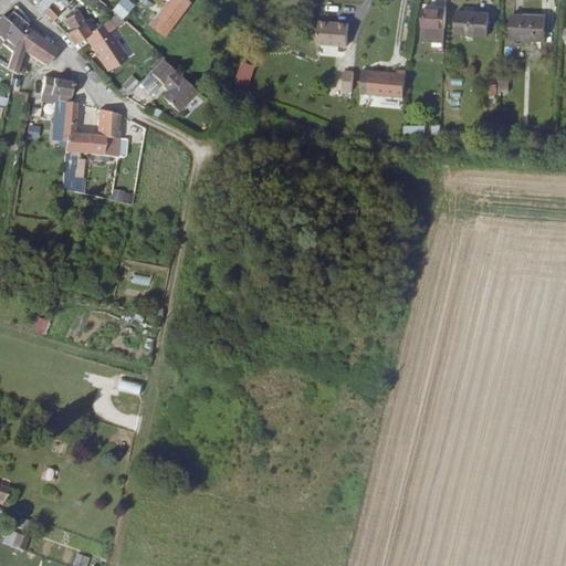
[(50,0),(43,0),(35,8),(52,23),(60,14),(58,11),(61,9),(54,1),(53,2),(50,0)]
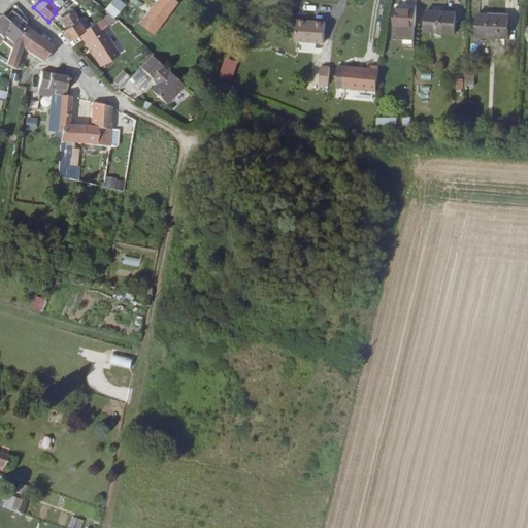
[(123,8),(112,0),(111,0),(102,11),(106,15),(111,21),(123,8)]
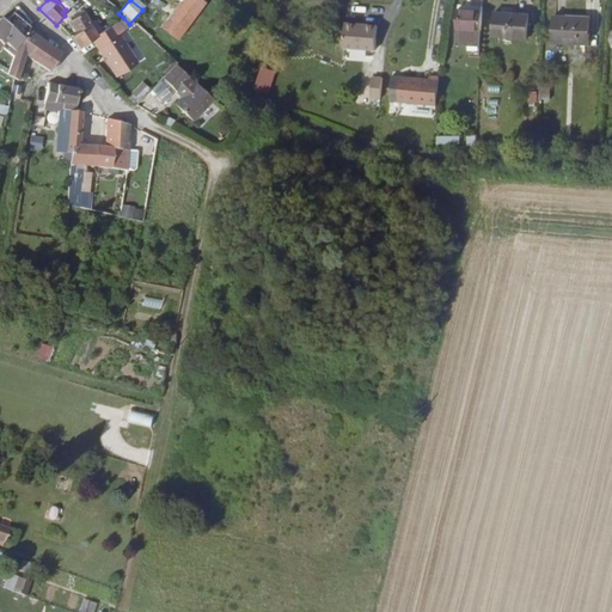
[(184,28),(206,0),(181,0),(158,31),(173,43),(181,34),(185,37),(189,31),(184,28)]
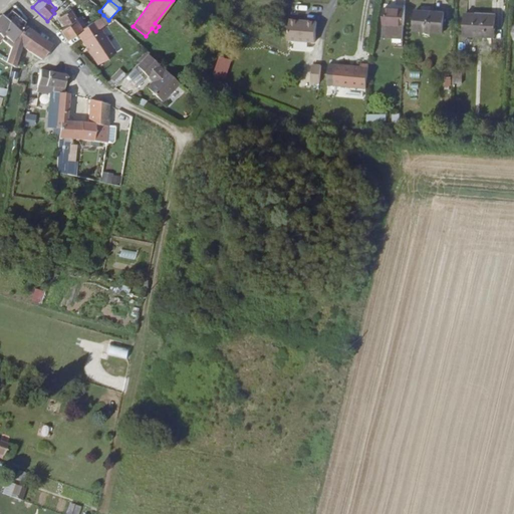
[(404,25),(405,9),(383,8),(382,24),(404,25)]
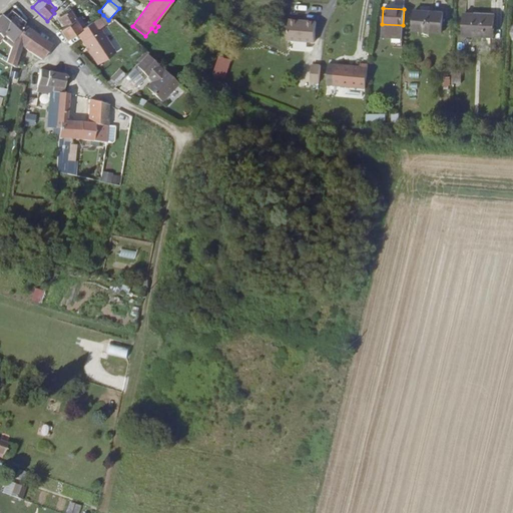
[(441,31),(442,12),(415,11),(414,30),(441,31)]
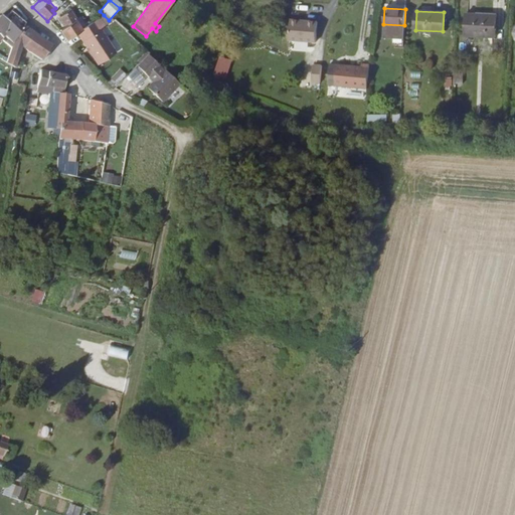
[(78,28),(75,22),(69,12),(59,18),(64,29),(60,31),(66,41),(76,33),(86,28),(83,25),(78,28)]
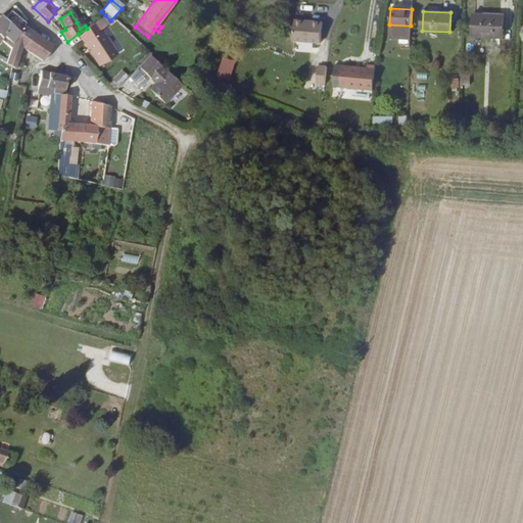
[(26,25),(12,13),(5,20),(19,33),(25,28),(26,26),(26,25)]
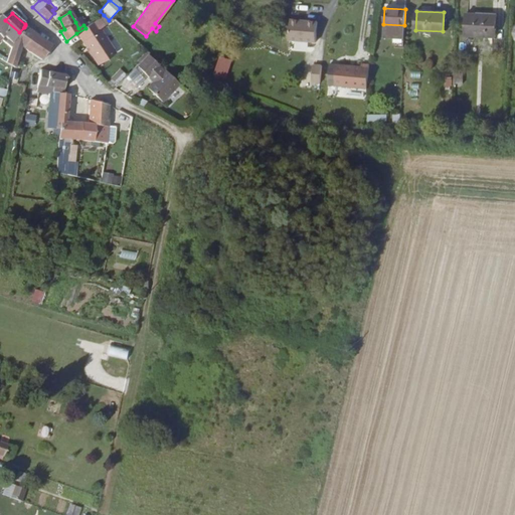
[(494,37),(496,15),(466,13),(463,34),(494,37)]
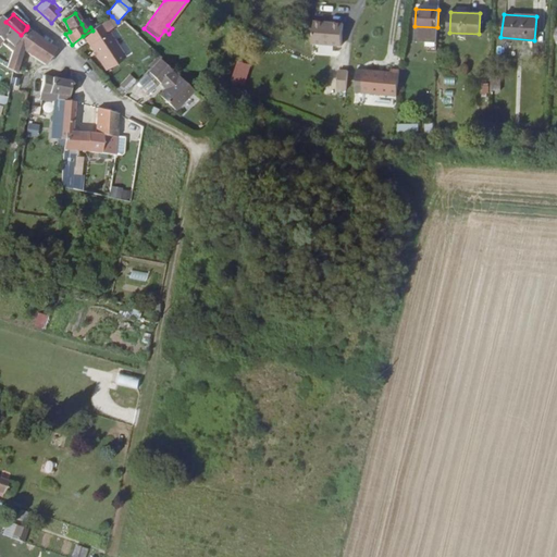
[(125,61),(109,34),(122,26),(118,22),(112,16),(93,31),(83,36),(88,46),(104,73),(125,61)]
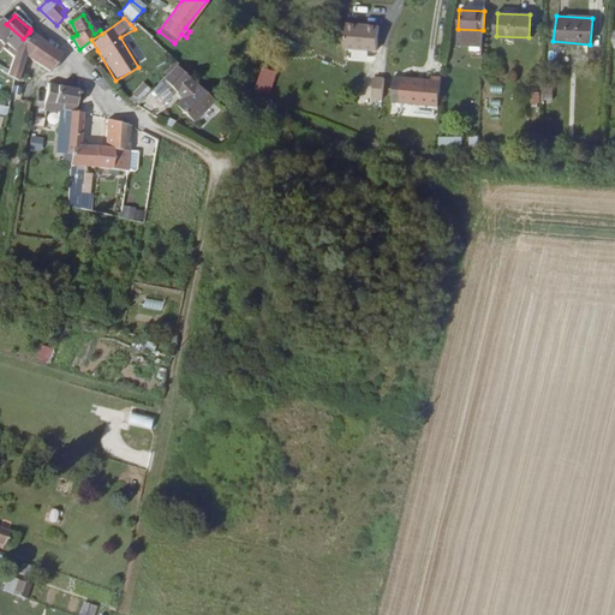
[(0,21),(0,43),(4,40),(15,47),(23,39),(6,24),(1,19),(0,21)]
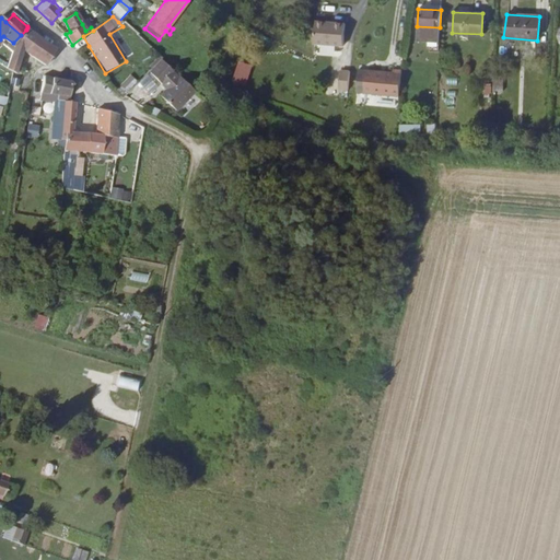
[(91,27),(86,21),(82,24),(85,31),(91,27)]
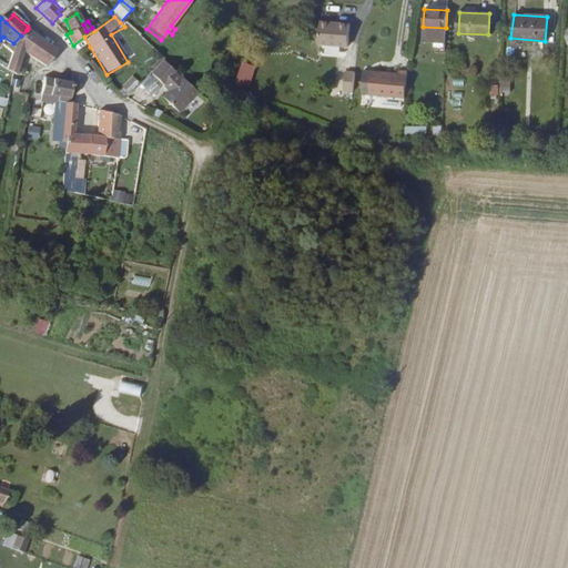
[(350,46),(348,21),(318,21),(320,47),(350,46)]
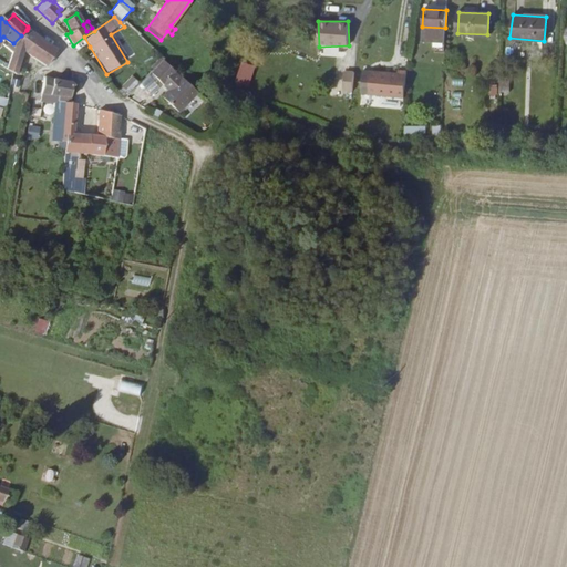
[(12,51),(3,68),(14,74),(17,75),(18,71),(26,52),(38,38),(27,30),(21,35),(13,43),(10,50),(12,51)]
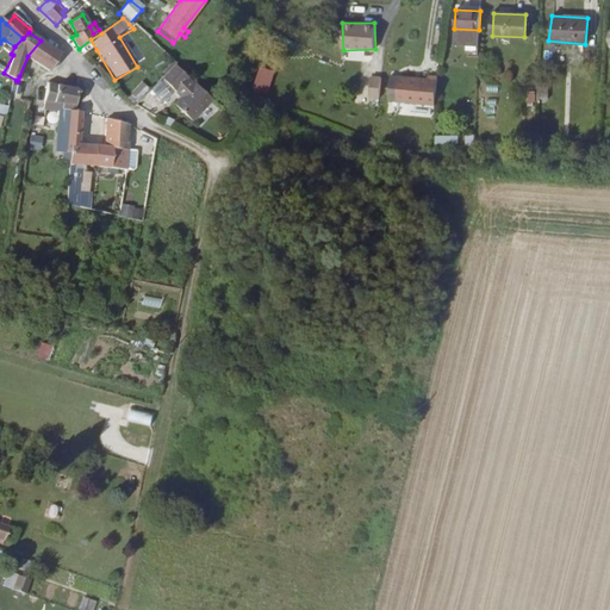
[(41,41),(27,56),(51,72),(61,56),(41,41)]
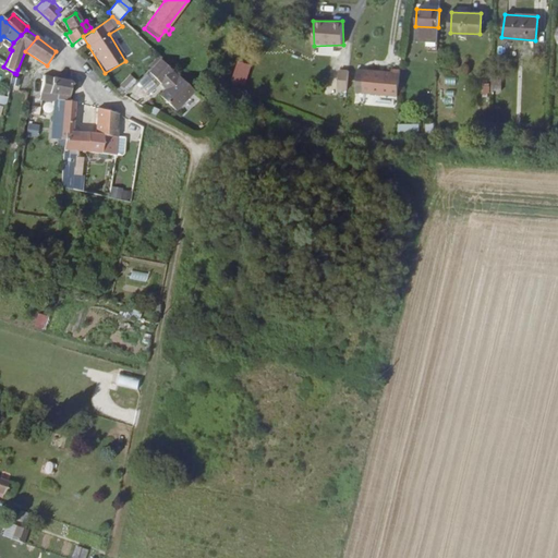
[(147,70),(149,72),(159,61),(157,60),(147,70)]
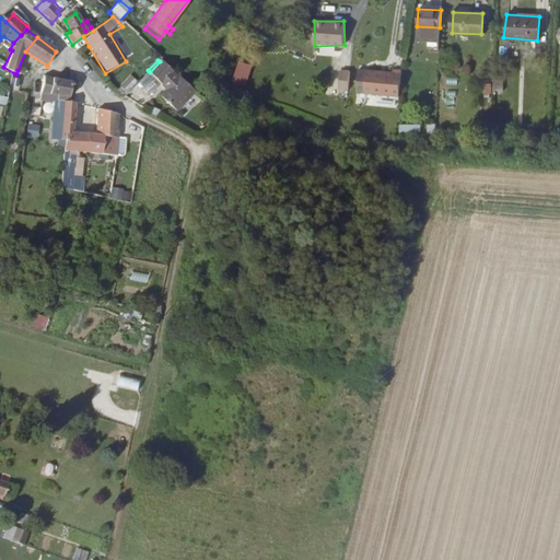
[(175,114),(194,94),(177,80),(176,81),(160,65),(148,77),(159,88),(162,83),(168,89),(159,100),(175,114)]
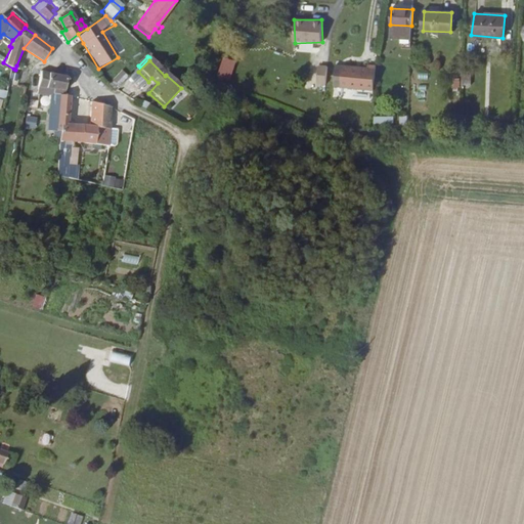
[(318,64),(317,86),(326,86),(328,64),(318,64)]
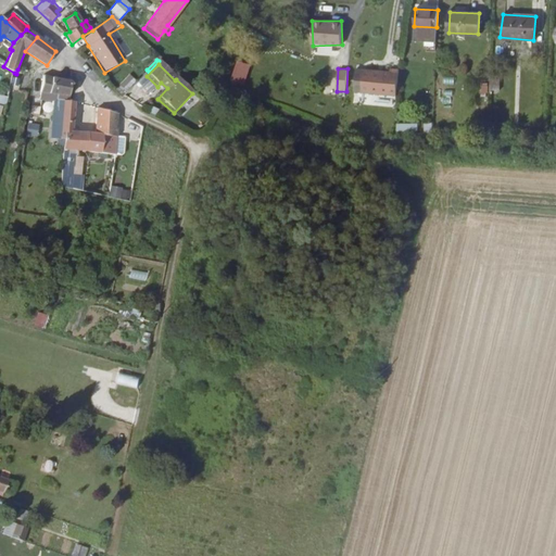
[(396,100),(400,74),(391,73),(391,76),(357,72),(353,93),(396,100)]
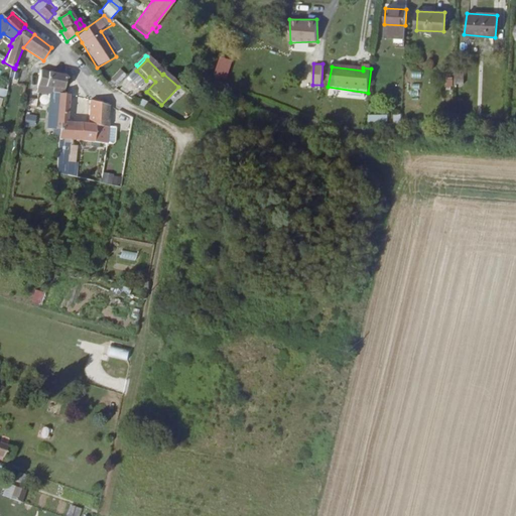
[(422,79),(422,72),(407,70),(406,78),(422,79)]
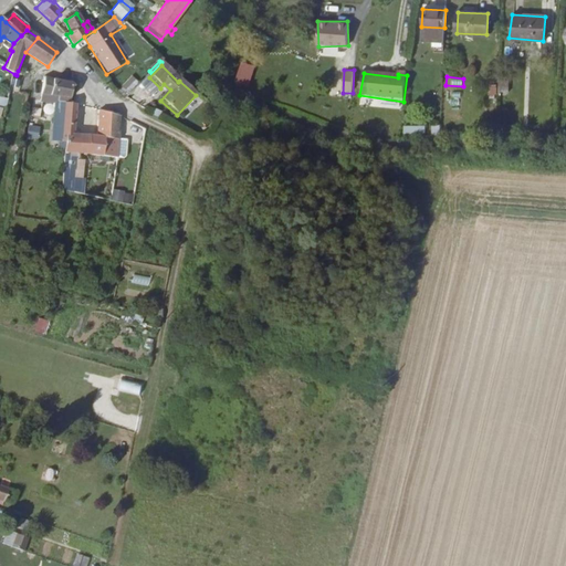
[(73,84),(43,77),(40,100),(41,100),(49,102),(51,94),(71,97),(73,84)]
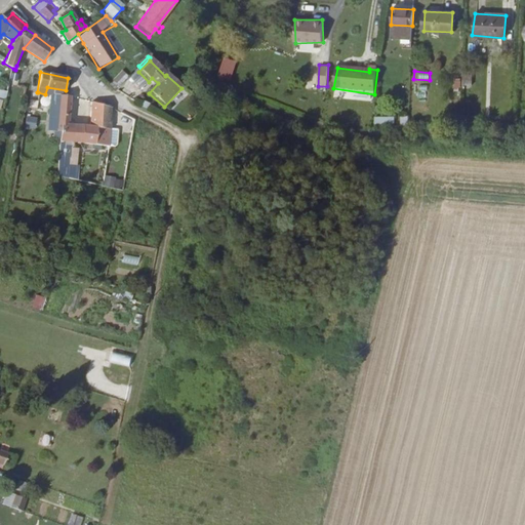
[(113,82),(118,87),(127,78),(122,73),(113,82)]
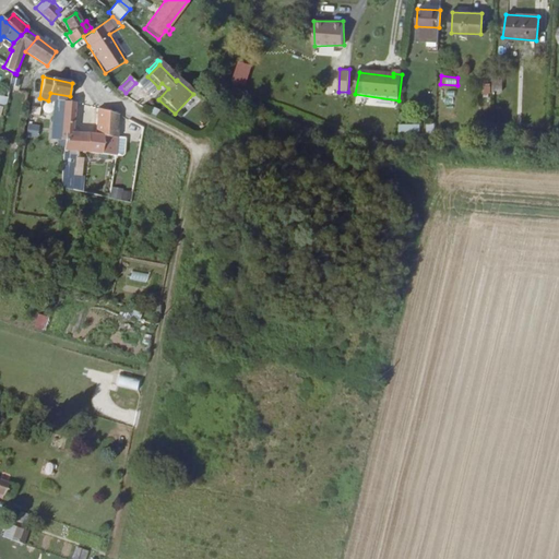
[(503,91),(502,79),(492,79),(492,91),(503,91)]
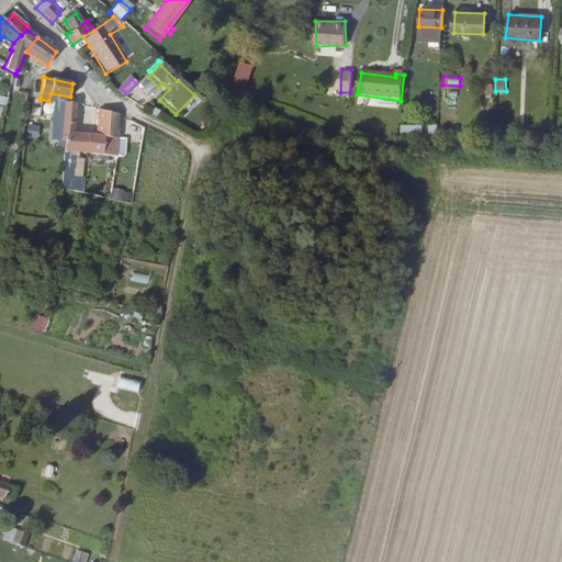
[(64,145),(64,155),(76,156),(76,134),(71,134),(76,104),(69,103),(65,102),(63,115),(59,145),(64,145)]
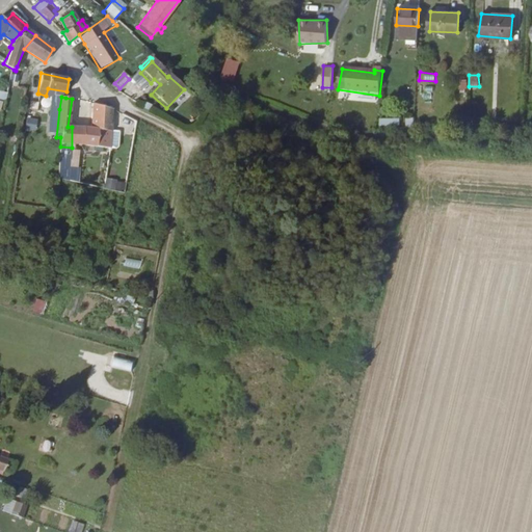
[(37,110),(38,102),(30,100),(29,109),(37,110)]
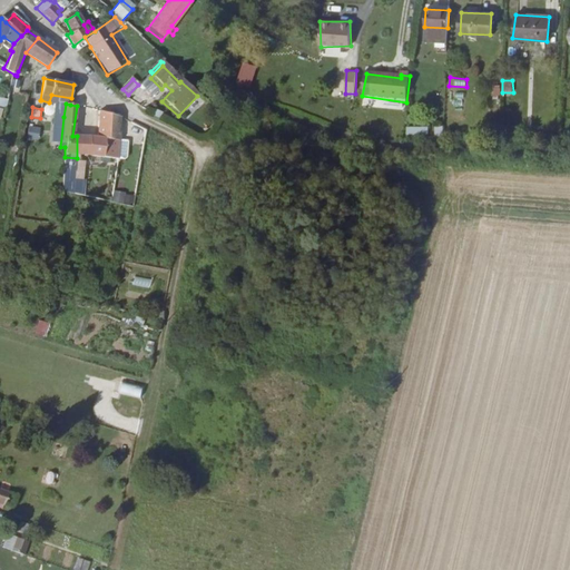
[(119,139),(121,117),(99,111),(97,138),(119,139)]
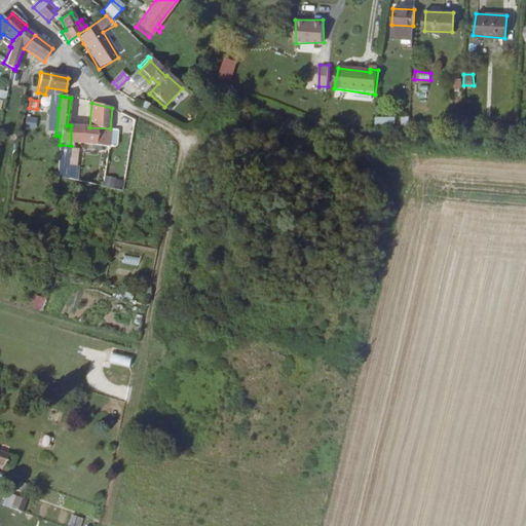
[(55,136),(59,108),(54,107),(48,135),(55,136)]
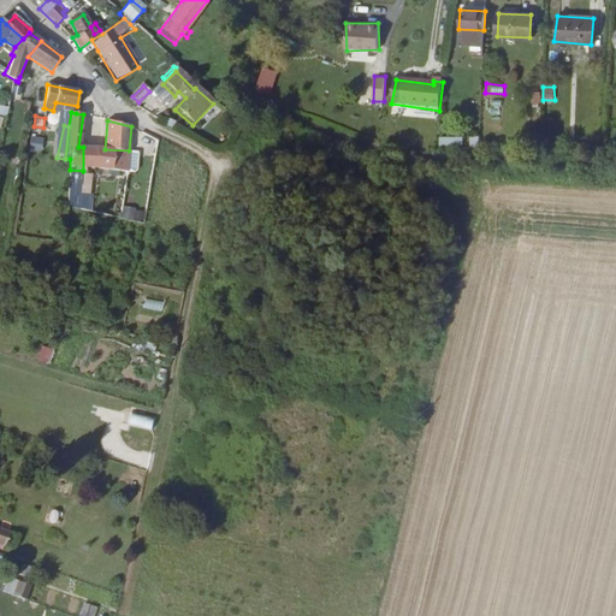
[(42,152),(43,137),(33,136),(31,150),(42,152)]
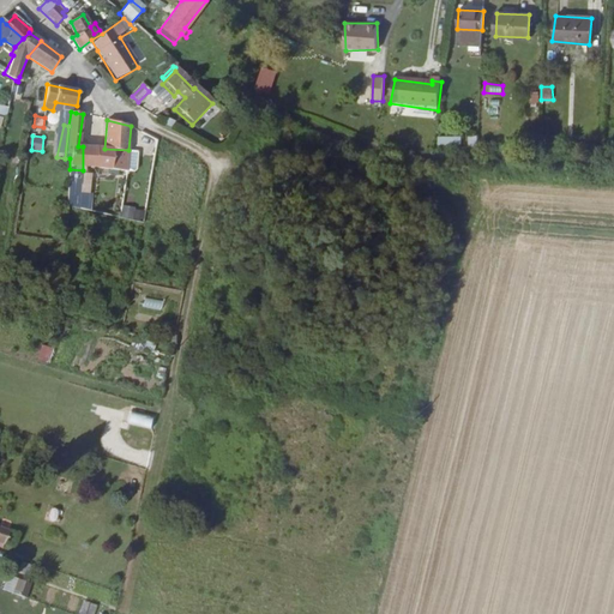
[(102,149),(83,146),(83,170),(85,170),(96,170),(97,157),(101,157),(102,149)]
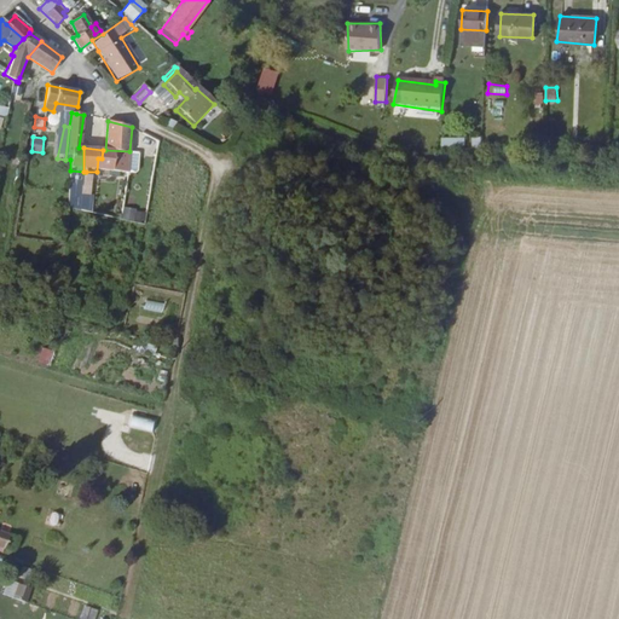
[(129,151),(105,150),(103,150),(102,158),(98,158),(97,172),(127,172),(129,151)]
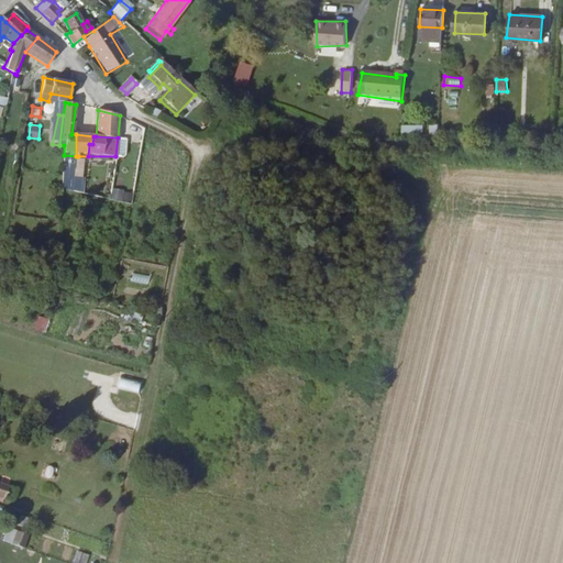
[(120,203),(122,196),(112,194),(111,201),(120,203)]
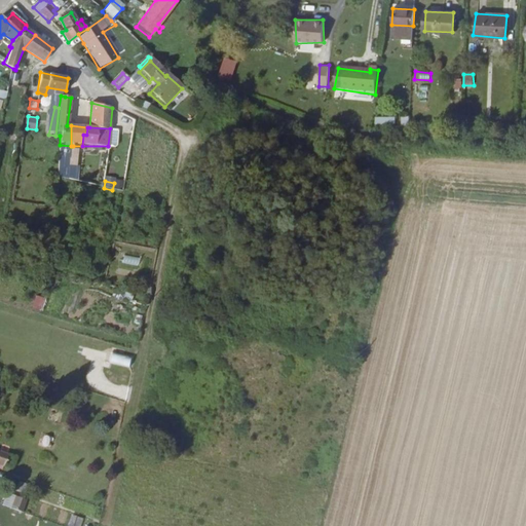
[(121,192),(123,185),(115,183),(114,190),(121,192)]
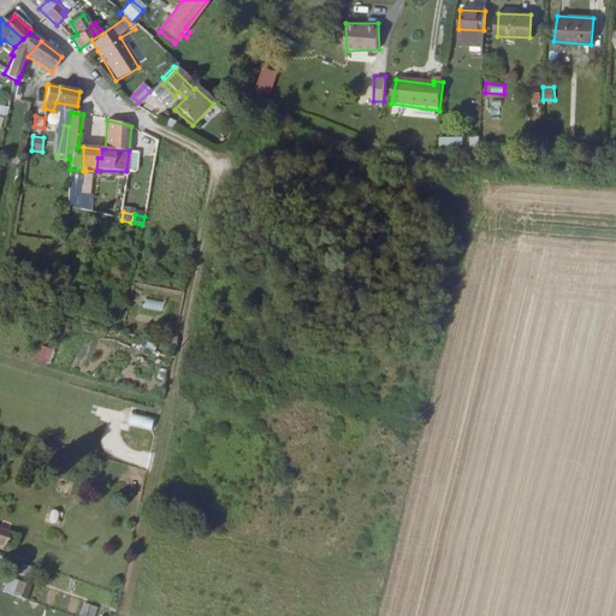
[(36,360),(48,363),(53,349),(40,345),(36,360)]
